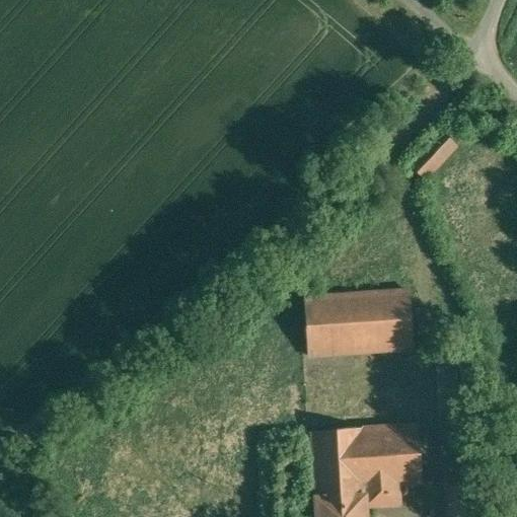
[(459,147),(444,133),(411,168),(426,182),(459,147)]
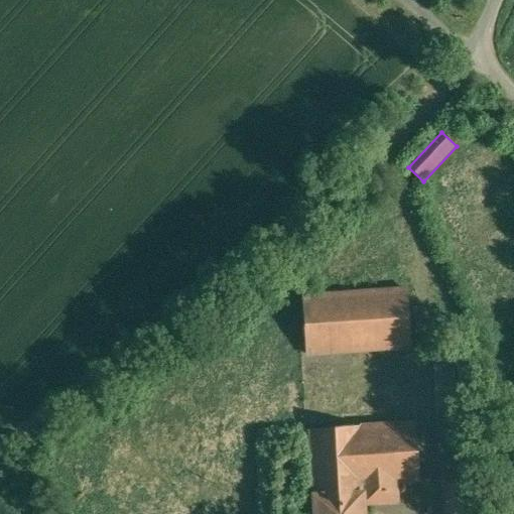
[(409,292),(302,297),(305,354),(412,348),(409,292)]
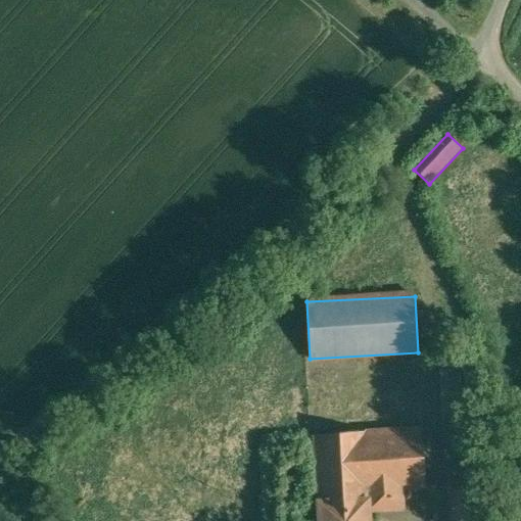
[(489,520),(476,365),(440,368),(454,520),(489,520)]
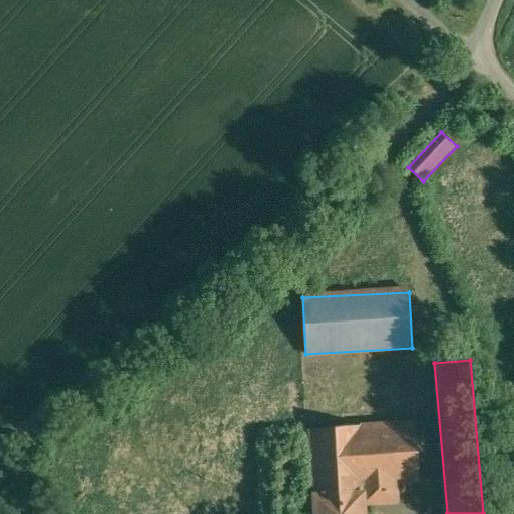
[(418,425),(312,431),(316,496),(366,494),(366,506),(398,504),(398,484),(421,483),(418,425)]
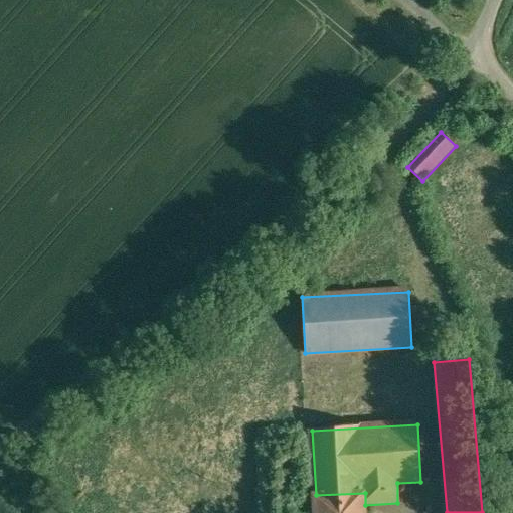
[(364,512),(363,495),(316,497),(317,512),(364,512)]
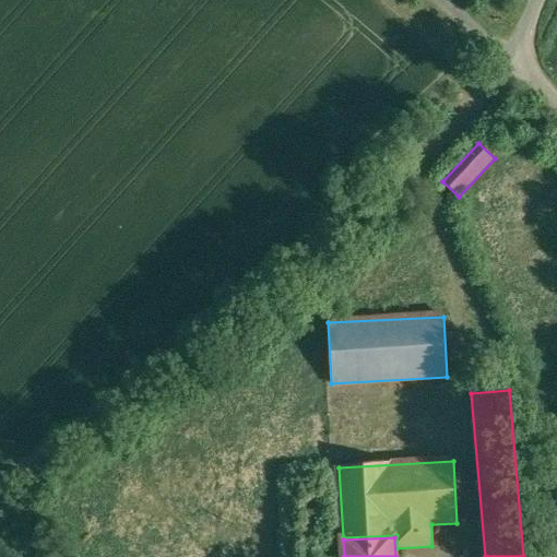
All buildings are outlined.
